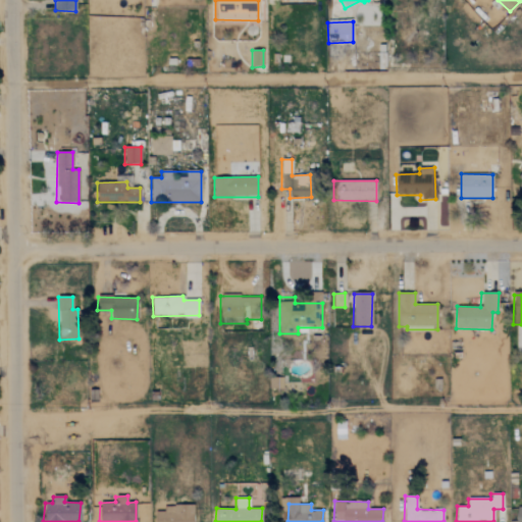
[(193,521),(193,506),(163,506),(164,511),(155,512),(154,521),(193,521)]
